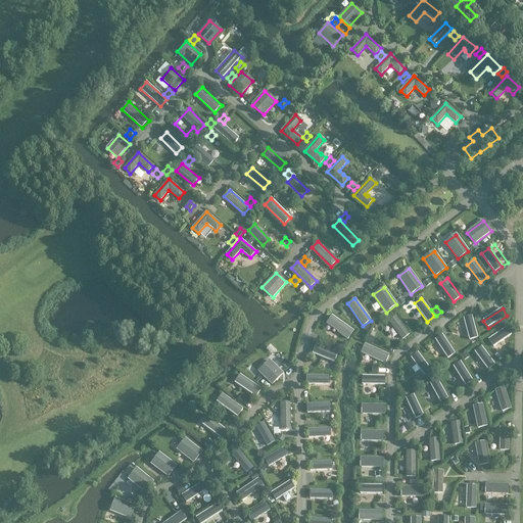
[(332,316),(327,323),(348,340),(354,332),(332,316)]
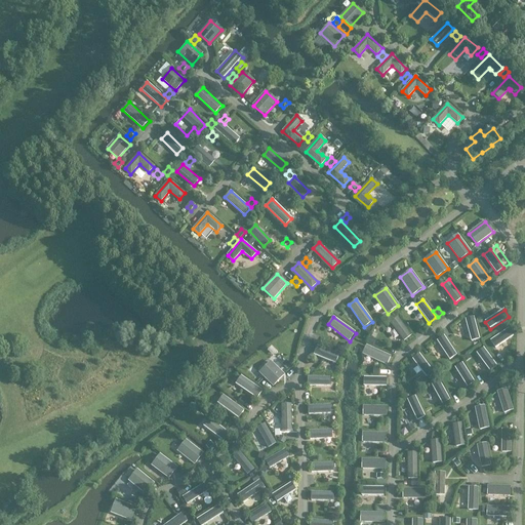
[(391,322),(404,340),(411,335),(398,317),(391,322)]
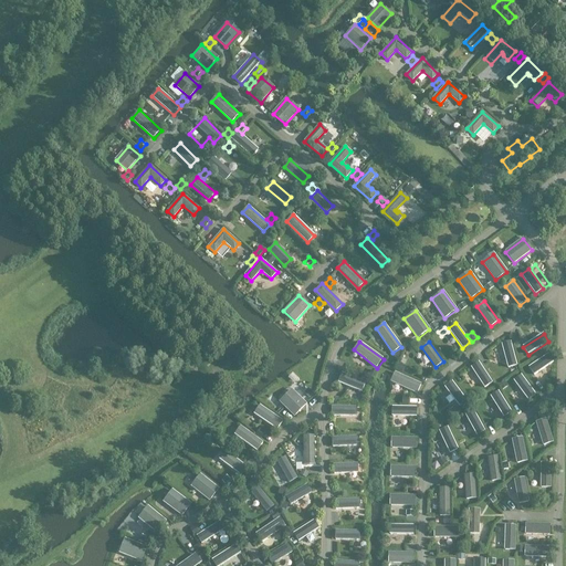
[(502,345),(509,368),(517,366),(511,343),(502,345)]
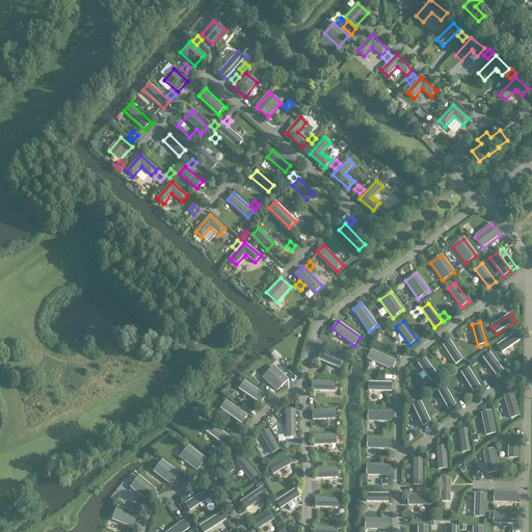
[(517,333),(498,345),(503,352),(522,340),(517,333)]
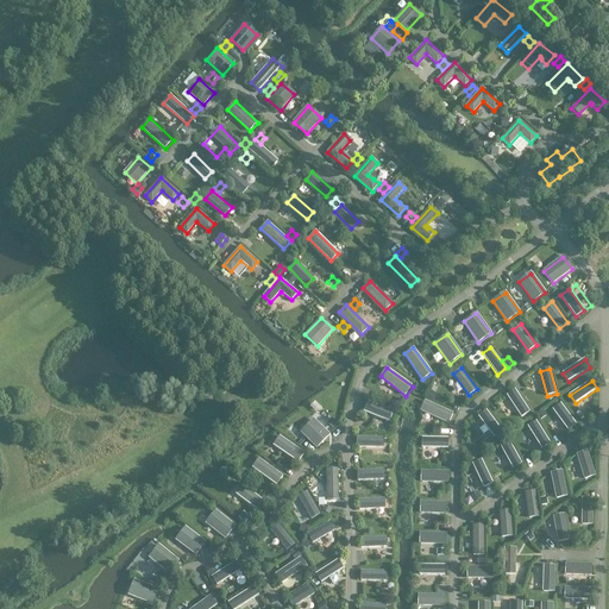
[(508,395),(522,418),(531,412),(516,390),(508,395)]
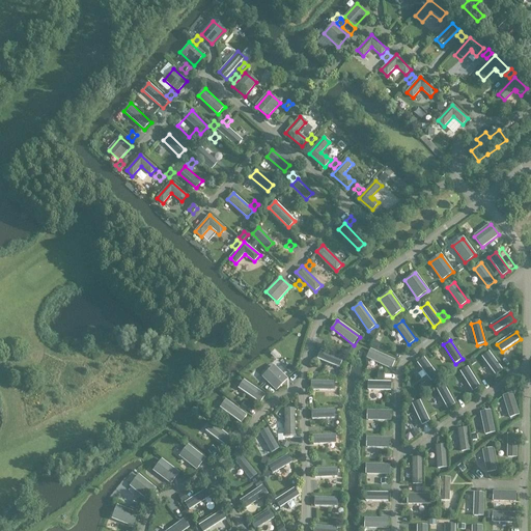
[(370,348),(366,357),(391,369),(395,361),(370,348)]
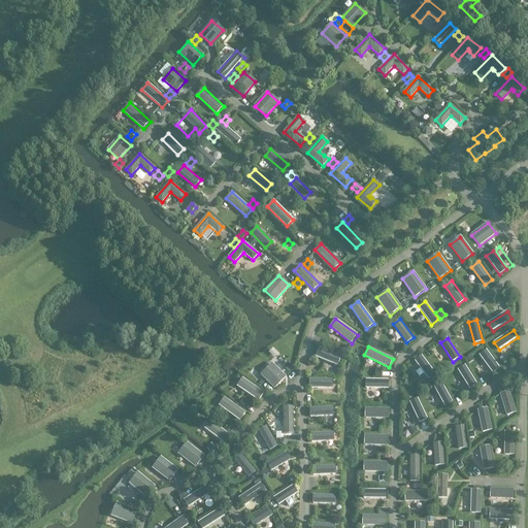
[(320,349),(316,357),(337,366),(341,358),(320,349)]
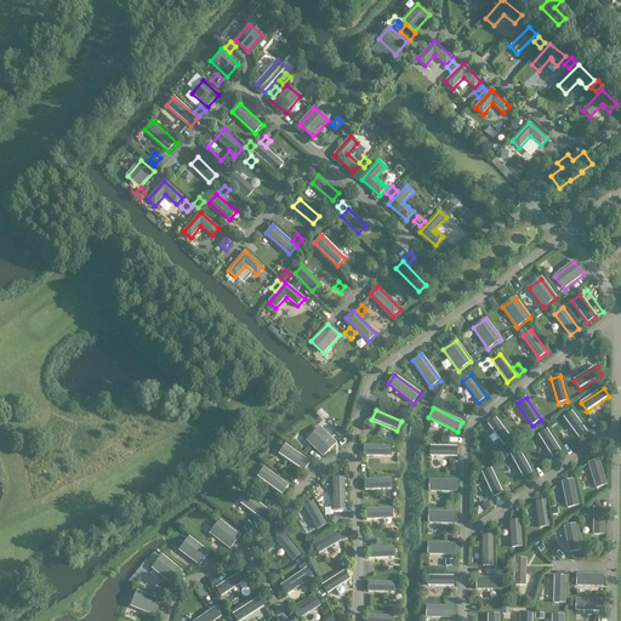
[(564,417),(580,440),(588,434),(573,411),(564,417)]
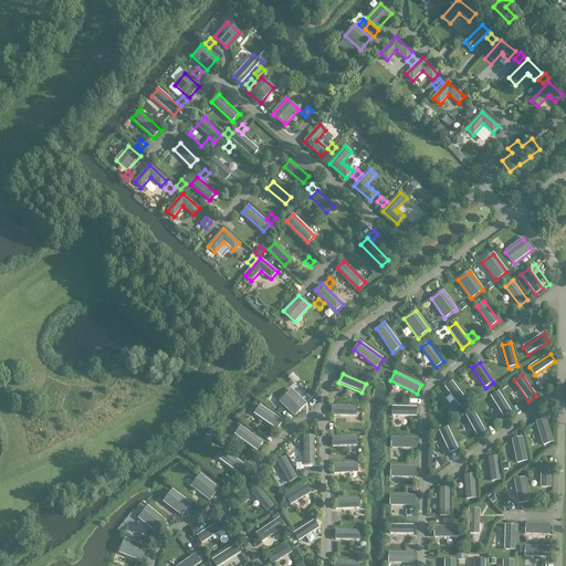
[(444,386),(460,407),(468,401),(452,380),(444,386)]
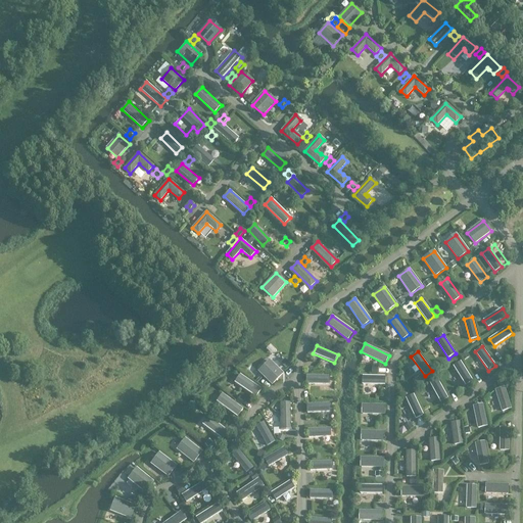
[(464,362),(469,358),(466,352),(461,357),(464,362)]
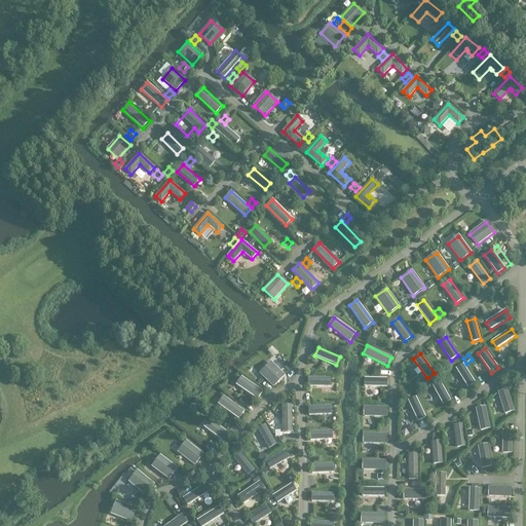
[(284,376),(269,362),(259,373),(273,386),(284,376)]
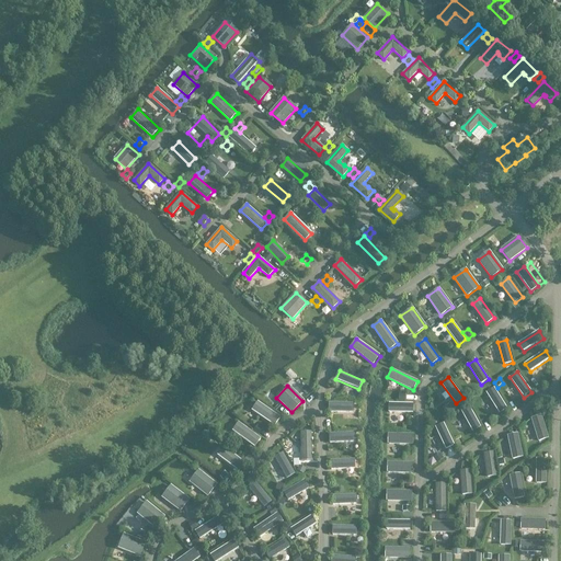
[(311,392),(306,387),(301,391),(307,396),(311,392)]
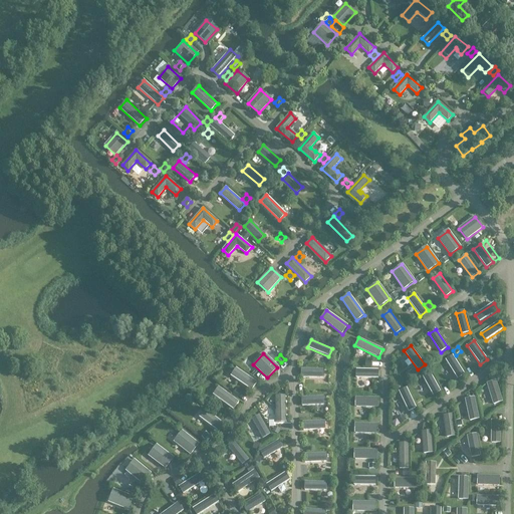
[(446,360),(458,378),(465,374),(453,355),(446,360)]
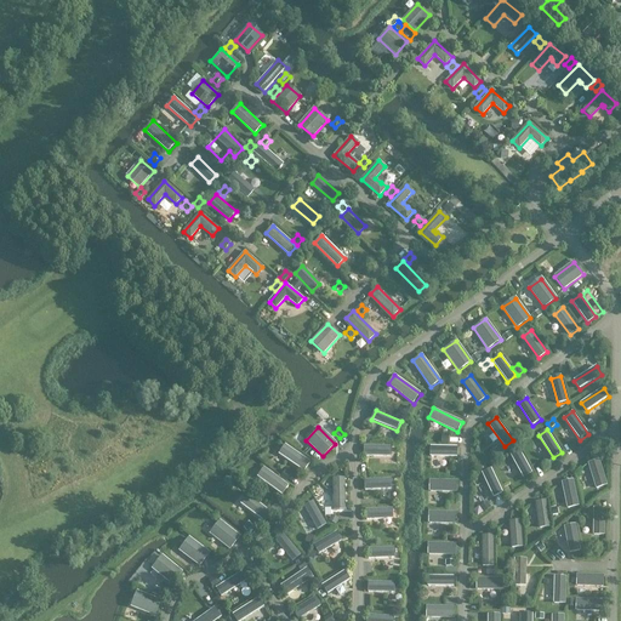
[(284,445),(279,454),(305,471),(311,461),(284,445)]
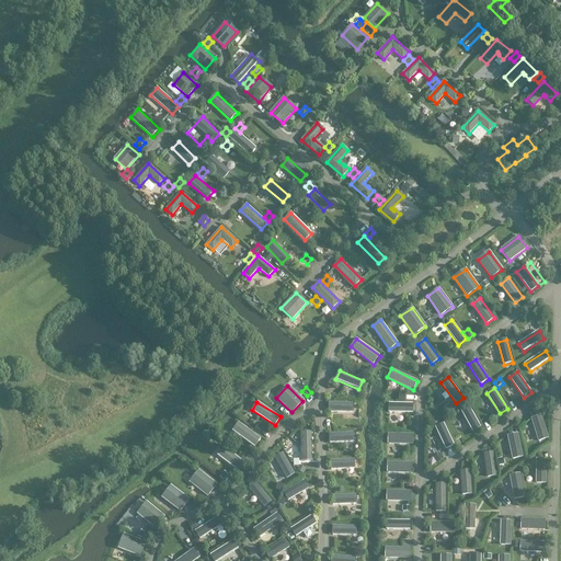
[(329,403),(329,412),(353,412),(354,403),(329,403)]
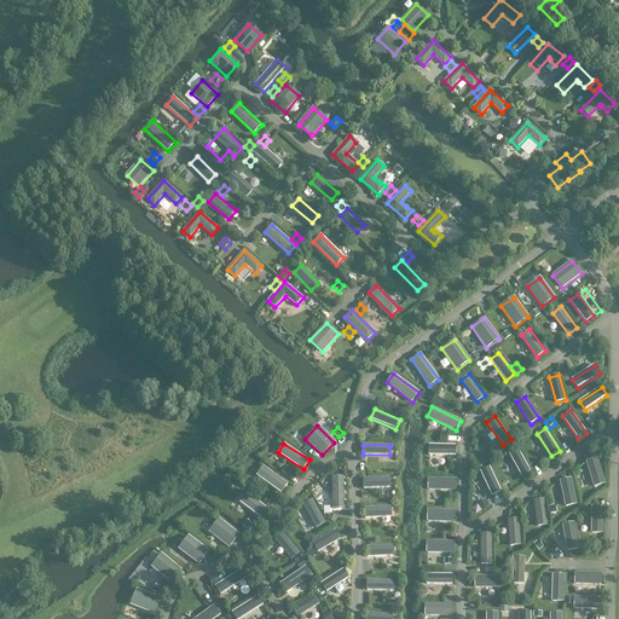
[(428,456),(457,457),(457,445),(428,445),(428,456)]
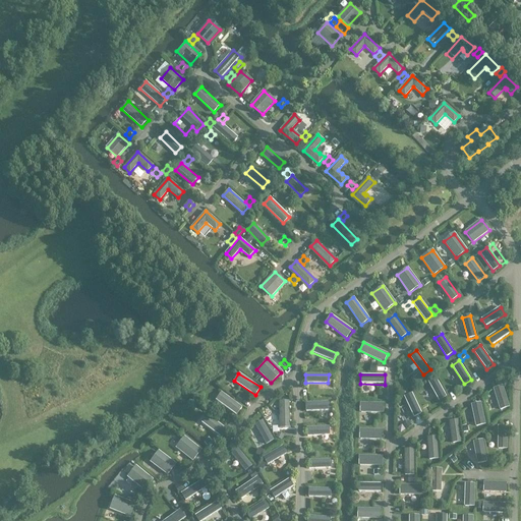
[(427,382),(440,401),(447,397),(436,378),(427,382)]
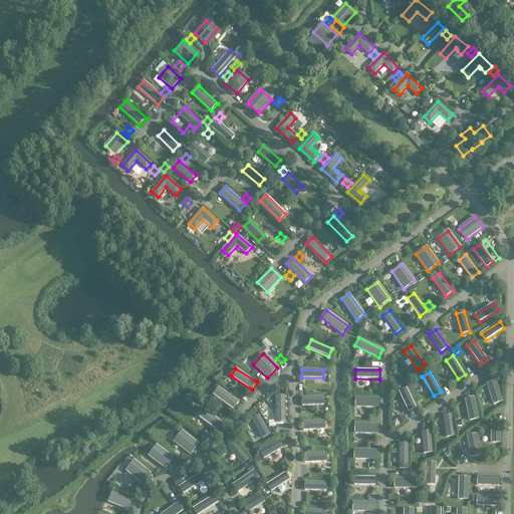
[(488,383),(494,405),(503,402),(497,380),(488,383)]
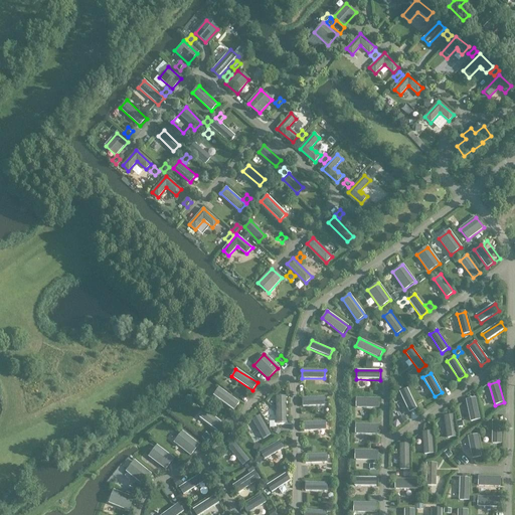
[(217,387),(212,395),(233,410),(238,403),(217,387)]
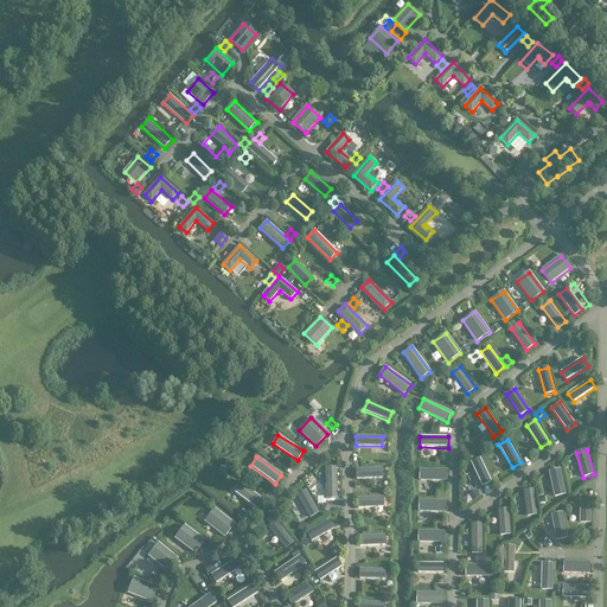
[(471,462),(483,486),(491,483),(479,459),(471,462)]
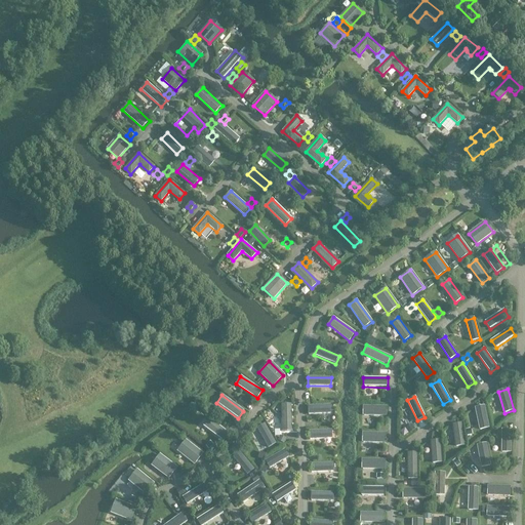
[(246,402),(242,398),(238,404),(242,407),(246,402)]
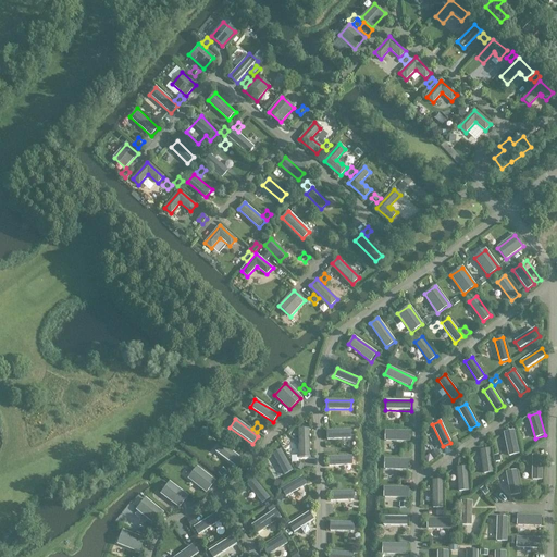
[(309,429),(298,430),(299,458),(310,458),(309,429)]
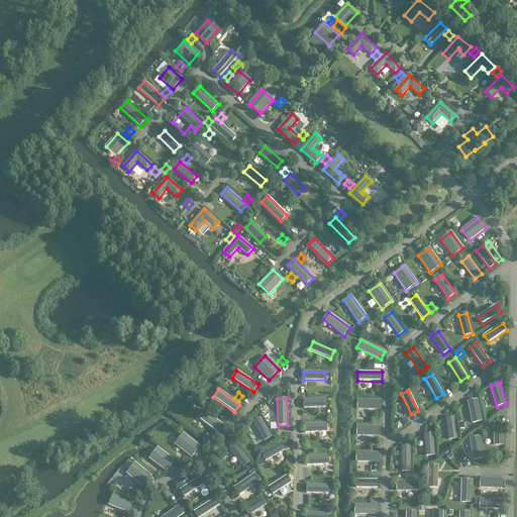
[(304,399),(304,407),(326,406),(326,399),(304,399)]
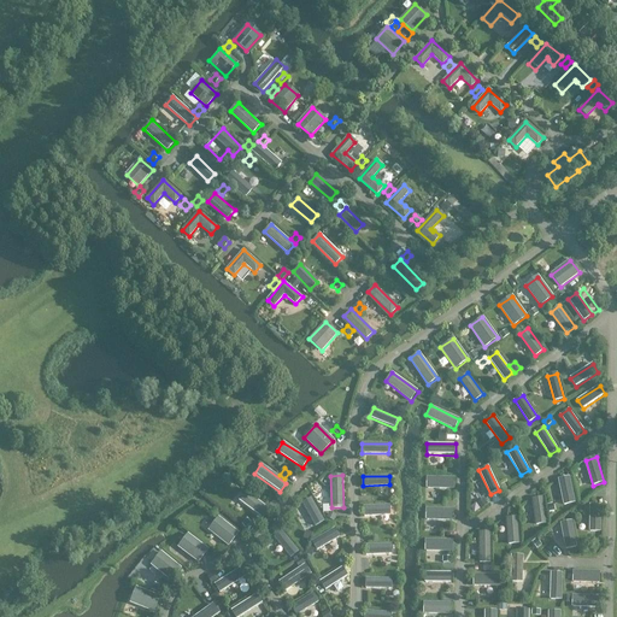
[(558,479),(564,505),(575,503),(569,476),(558,479)]
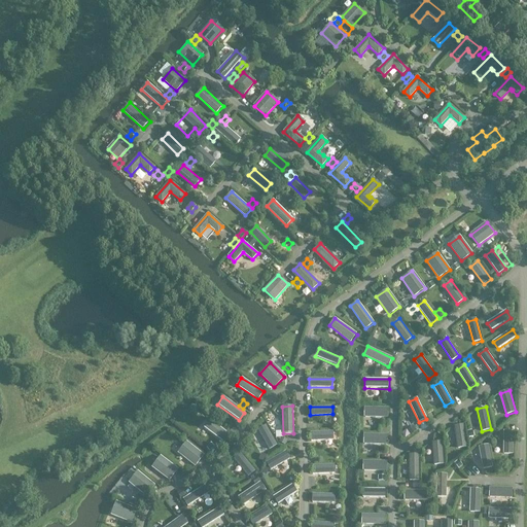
[(364,417),(388,418),(388,408),(364,408),(364,417)]
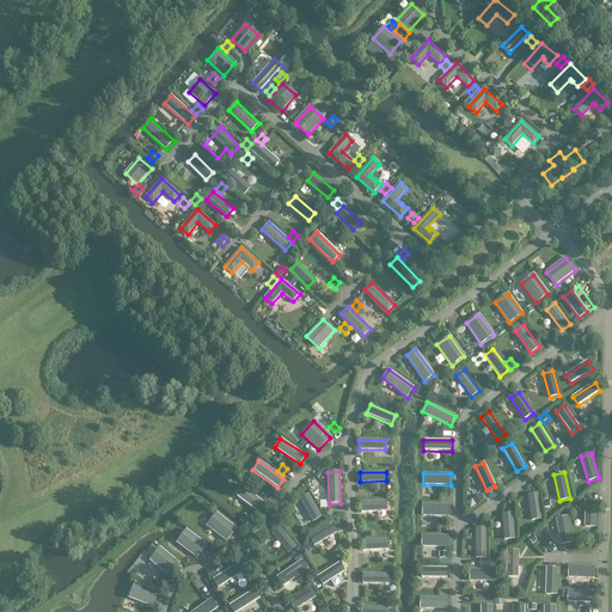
[(243,487),(237,496),(262,514),(268,506),(243,487)]
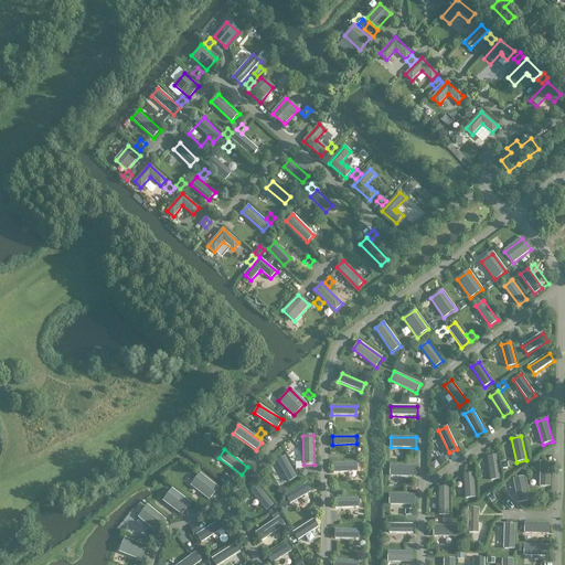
[(297,477),(285,455),(276,459),(288,482),(297,477)]
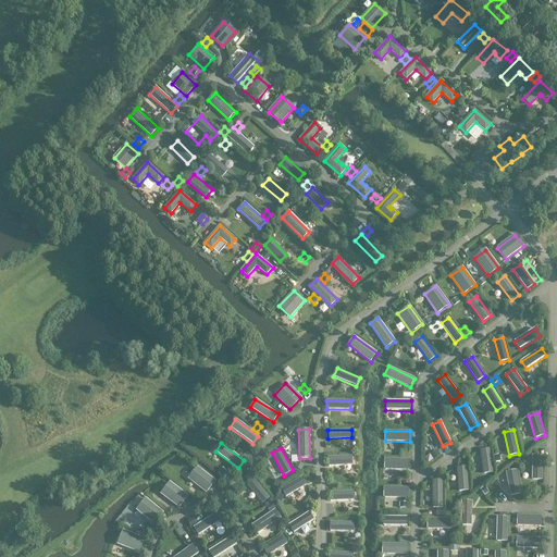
[(480,449),(482,473),(493,472),(491,448),(480,449)]
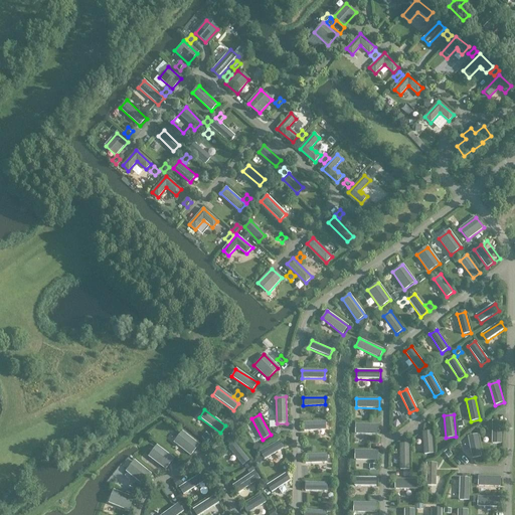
[(406,421),(403,416),(398,420),(401,424),(406,421)]
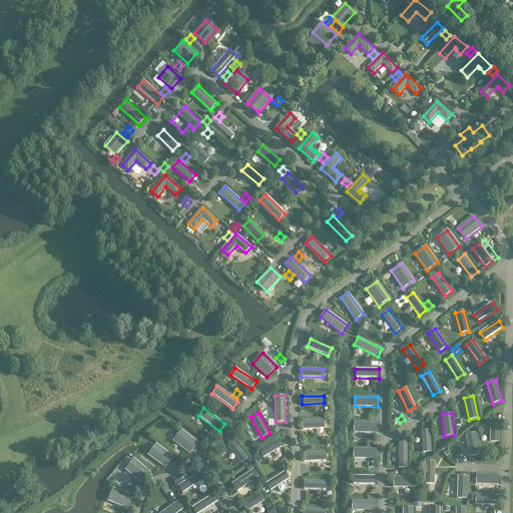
[(302,421),(302,428),(324,428),(324,420),(302,421)]
